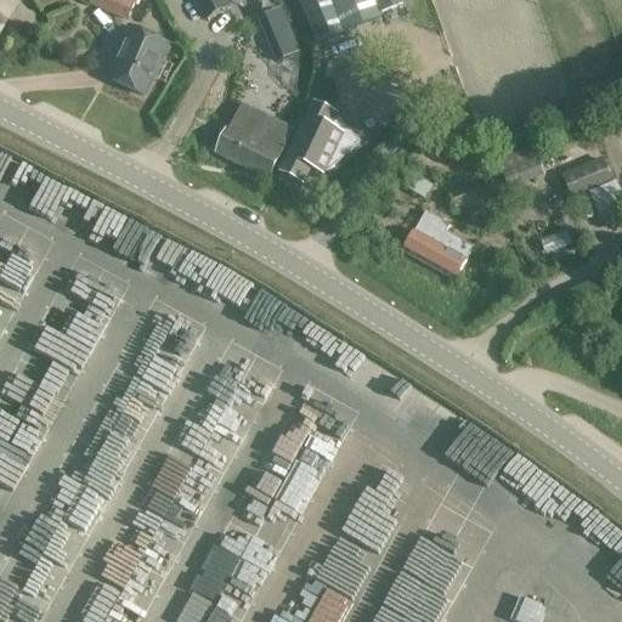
[(91,0),(89,5),(126,22),(136,0),(91,0)]
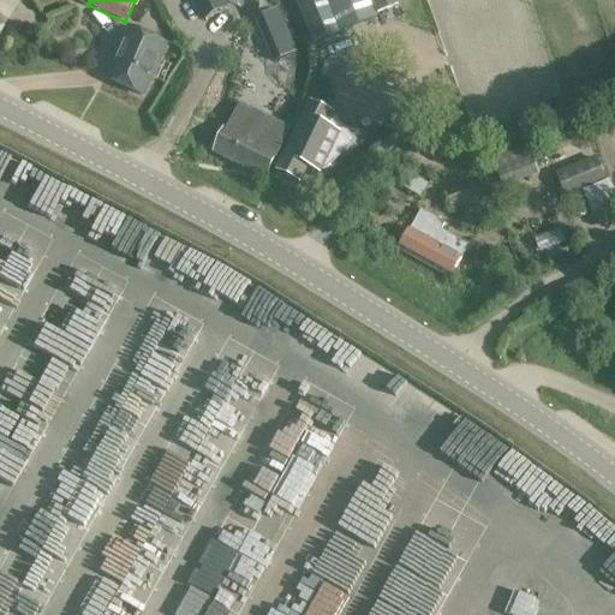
[(189,0),(202,23),(228,7),(224,0),(189,0)]
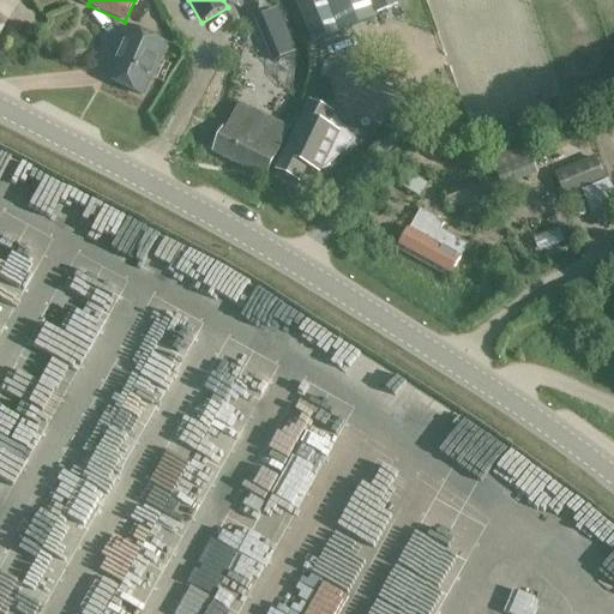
[(293,0),(312,43),(378,16),(371,0),(293,0)]
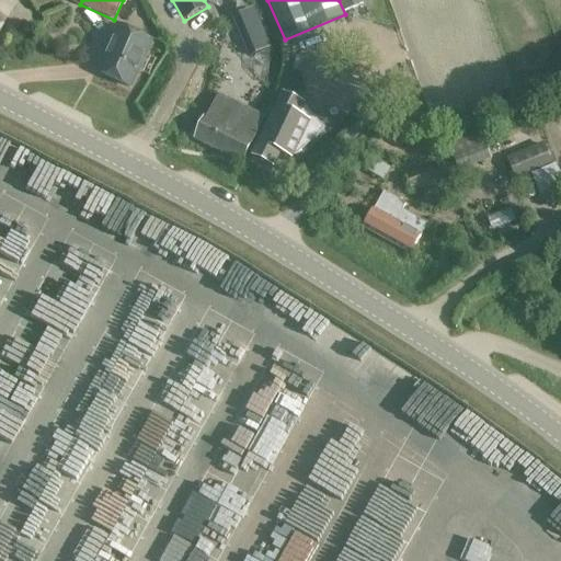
[(253,9),(232,18),(250,58),(270,49),(253,9)]
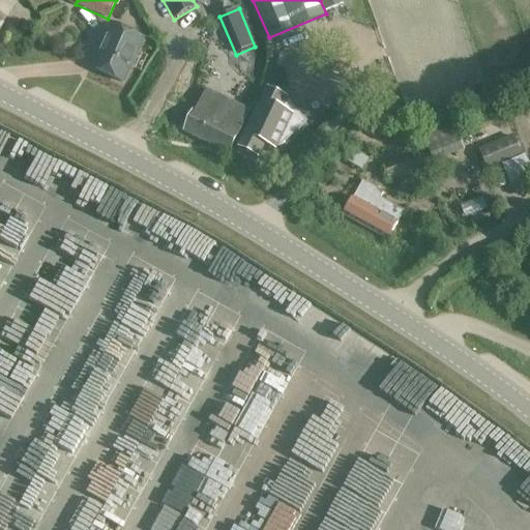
[(144,38),(114,25),(93,68),(123,82),(144,38)]
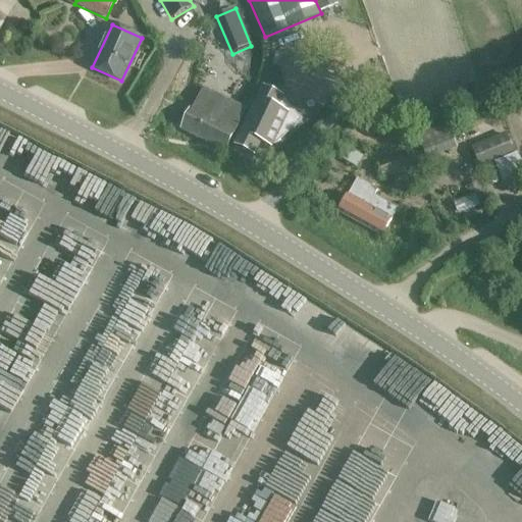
[(282,97),(264,88),(236,145),(254,154),(261,141),(271,146),(272,143),(274,144),(297,123),(282,107),(273,115),(282,97)]
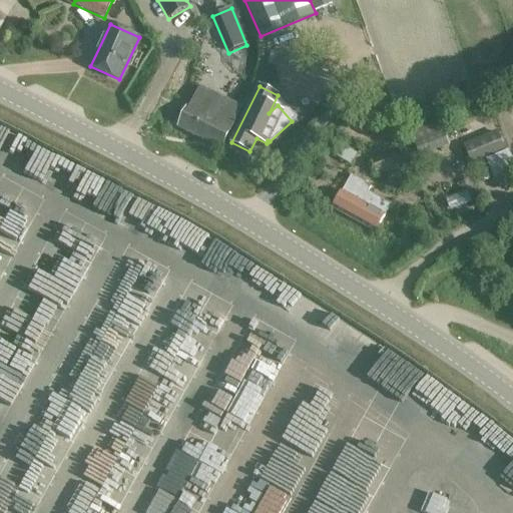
[(201,88),(191,106),(219,120),(222,114),(235,120),(240,108),(201,88)]
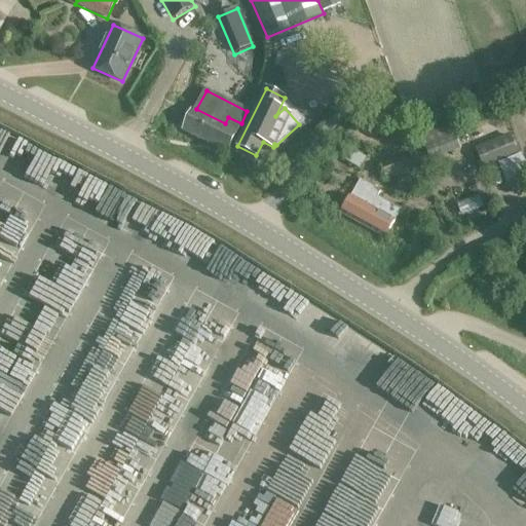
[(183,130),(227,152),(241,123),(228,117),(225,123),(196,109),(194,108),(183,130)]
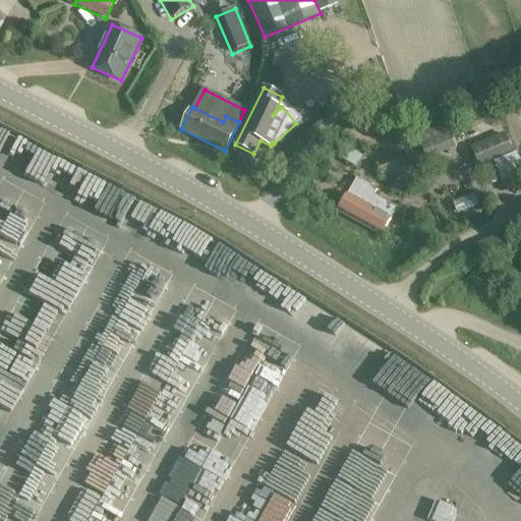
[(417,135),(426,160),(457,149),(451,133),(460,129),(456,120),(417,135)]
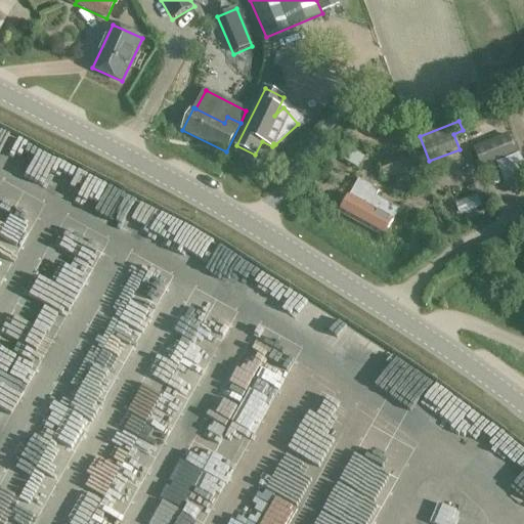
[(497,165),(505,183),(523,174),(523,165),(519,154),(517,155),(509,134),(474,148),(483,171),(497,165)]
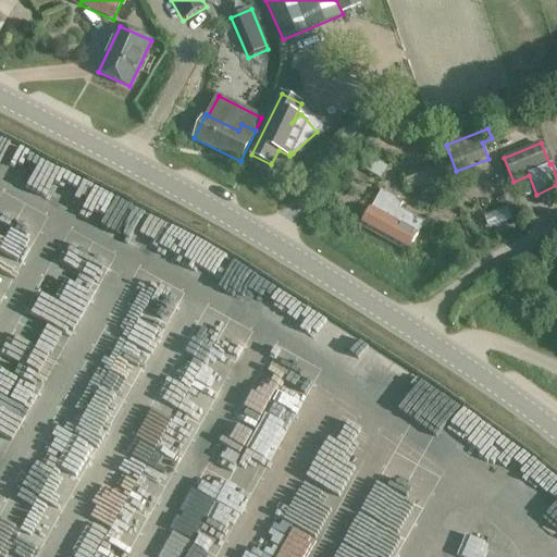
[(360,166),(379,177),(386,165),(368,155),(360,166)]
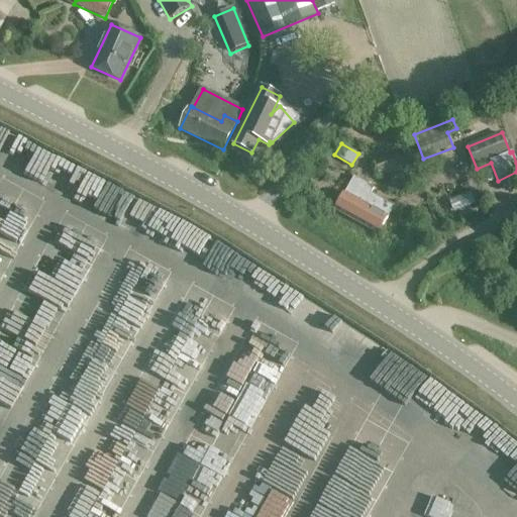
[(398,151),(375,161),(381,177),(404,168),(398,151)]
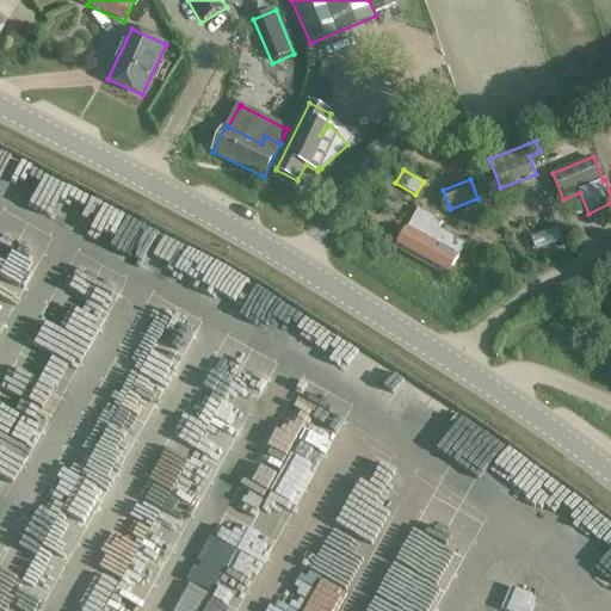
[(396,251),(448,278),(466,245),(437,230),(442,222),(418,209),(396,251)]
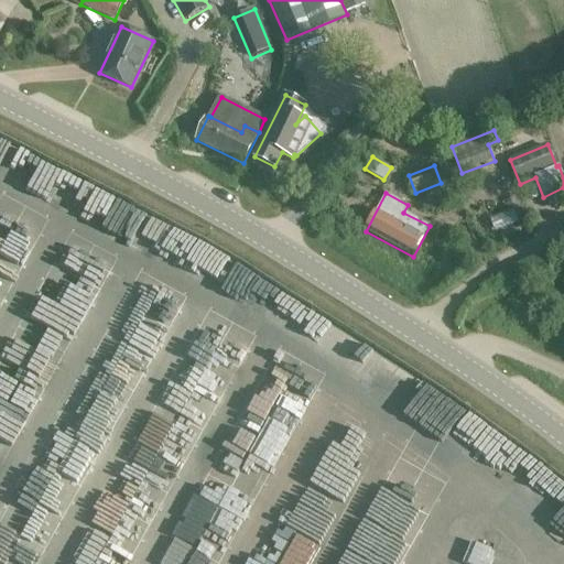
[(251,554),(247,563),(292,563),(350,421),(327,411),(322,425),(293,413),(275,457),(301,467),(288,500),(253,487),(229,545),(251,554)]
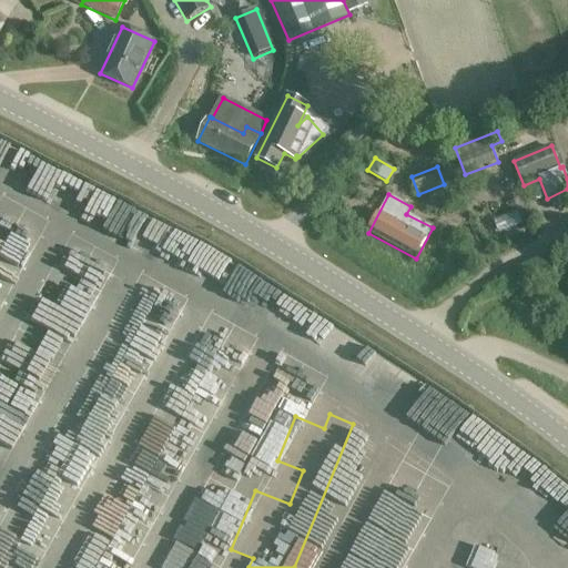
[(97,472),(85,498),(117,511),(129,485),(97,472)]
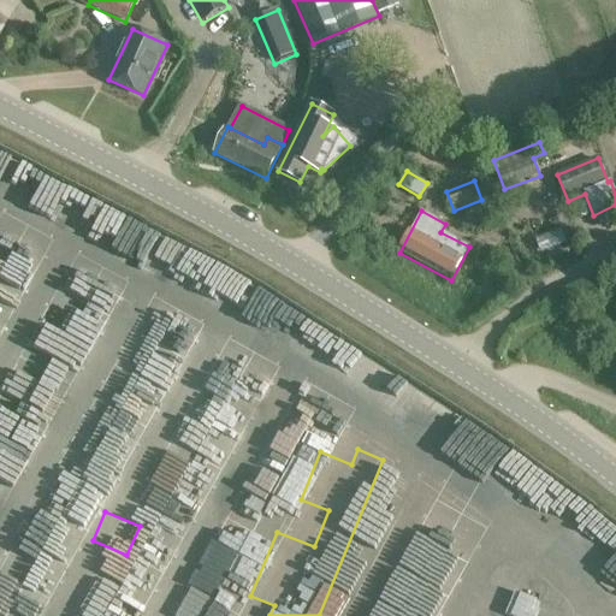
[(461,561),(463,513),(426,511),(425,546),(437,546),(437,560),(461,561)]
